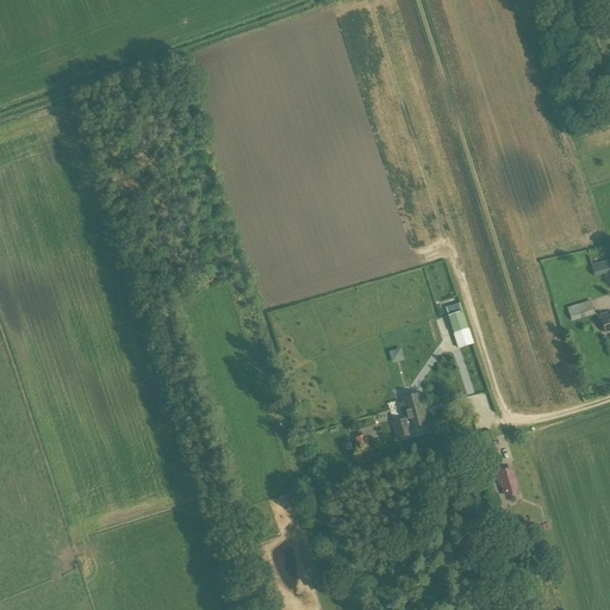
[(595,278),(609,273),(609,259),(591,265),(595,278)]
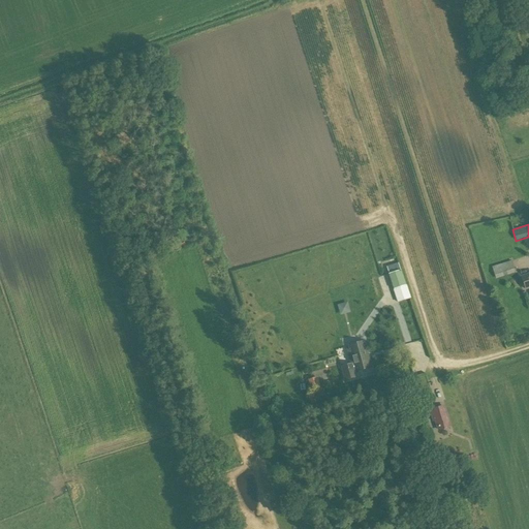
[(496,279),(516,273),(511,260),(492,268),(496,279)]
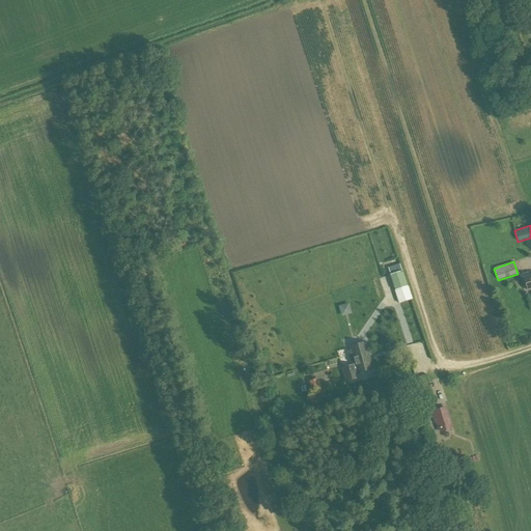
[(399,303),(412,298),(402,271),(389,276),(399,303)]
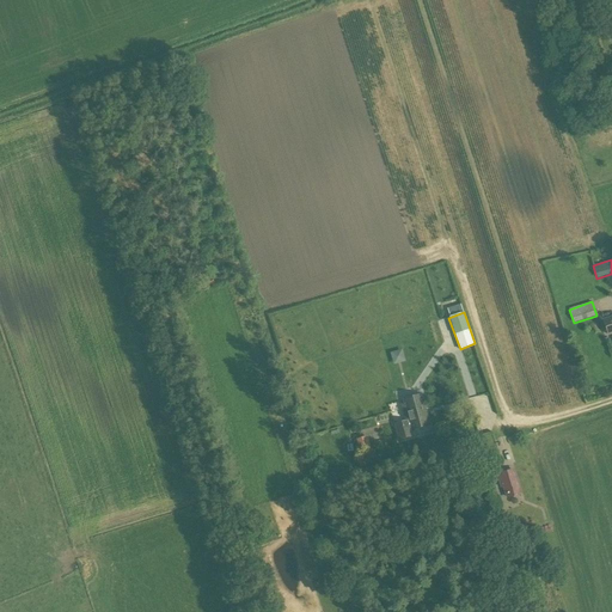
[(611,316),(601,320),(607,336),(611,334),(611,316)]
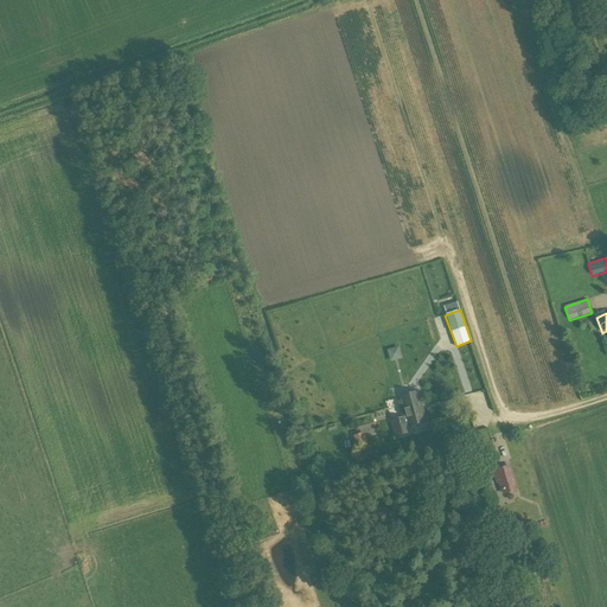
[(395,438),(408,434),(407,427),(427,421),(419,391),(401,396),(402,401),(400,402),(402,411),(403,417),(391,421),(395,438)]
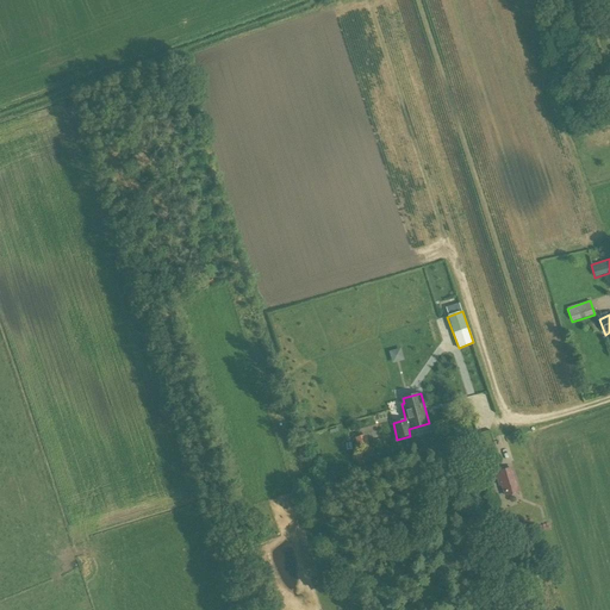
[(365,436),(354,440),(355,440),(358,449),(367,446),(365,436)]
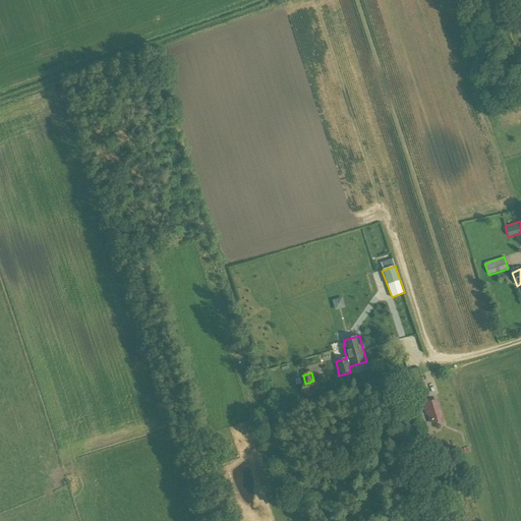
[(430,424),(444,420),(437,400),(424,404),(430,424)]
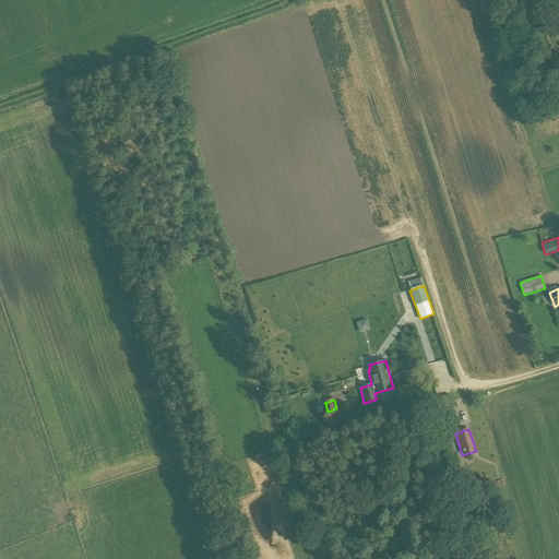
[(389,483),(402,480),(400,470),(388,473),(389,483)]
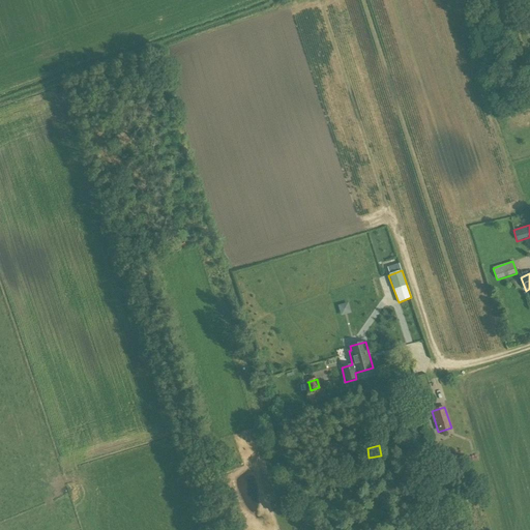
[(415,508),(425,502),(420,492),(410,498),(415,508)]
